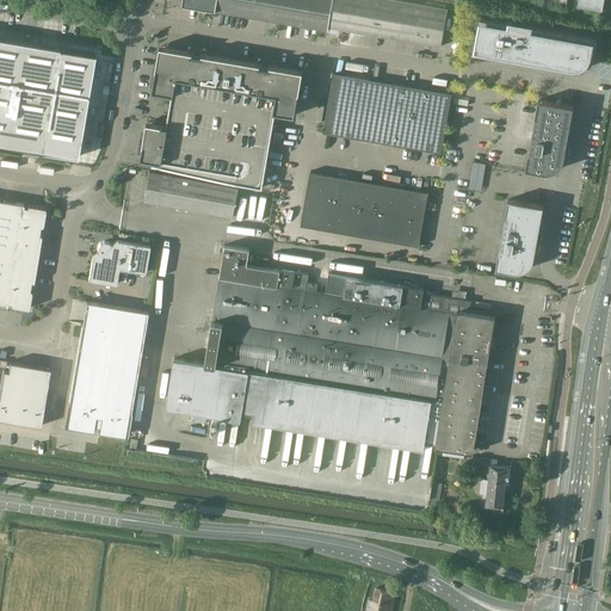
[(183,0),(183,5),(220,12),(221,0),(183,0)]
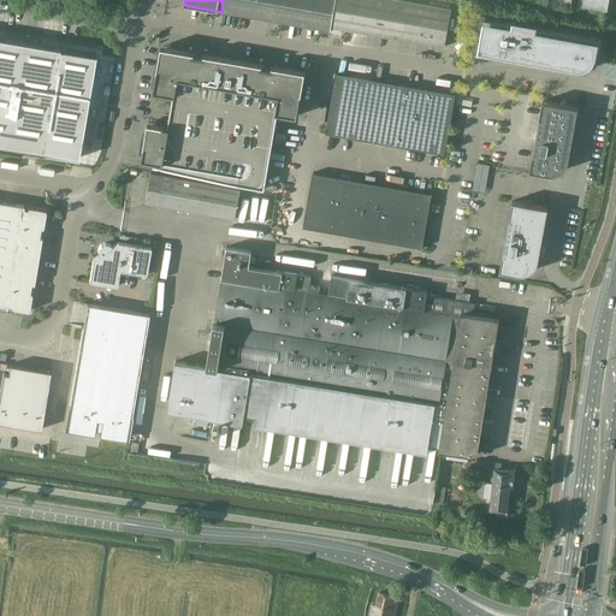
[(223,0),(221,12),(258,18),(260,0),(223,0)]
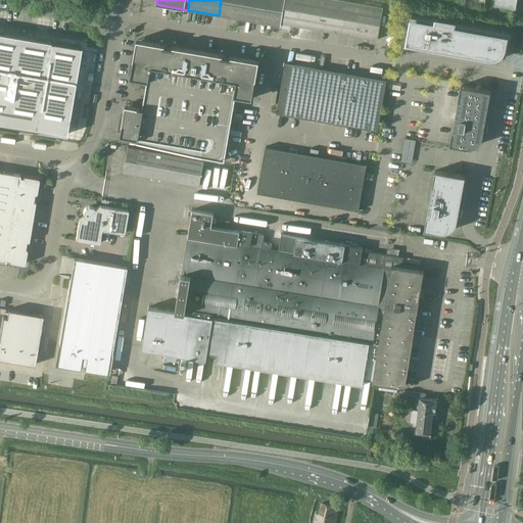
[(221,0),(219,15),(249,20),(252,0),(221,0)]
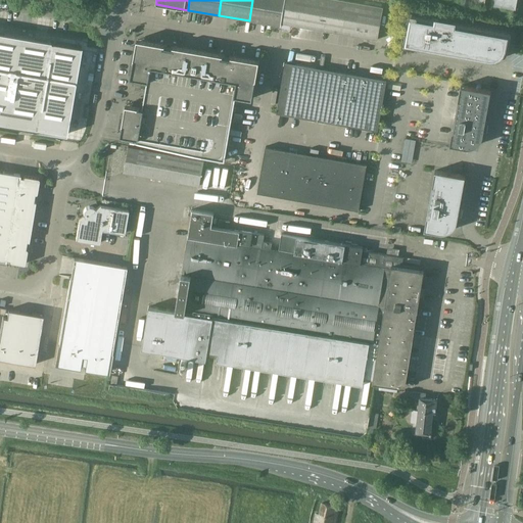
[(281,26),(282,22),(281,22),(285,0),(252,0),(249,20),(281,26)]
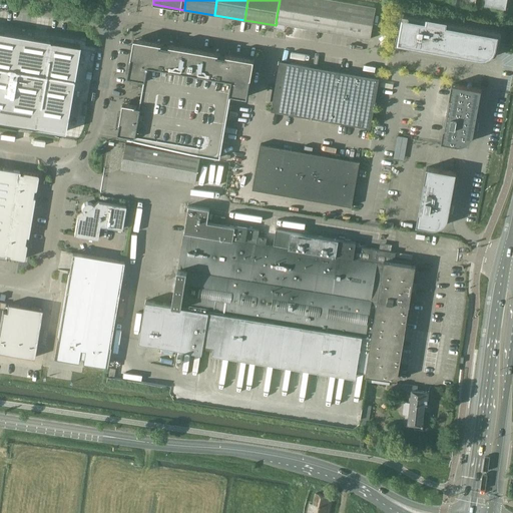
[(280,0),(276,22),(277,22),(371,39),(376,7),(335,0),(280,0)]
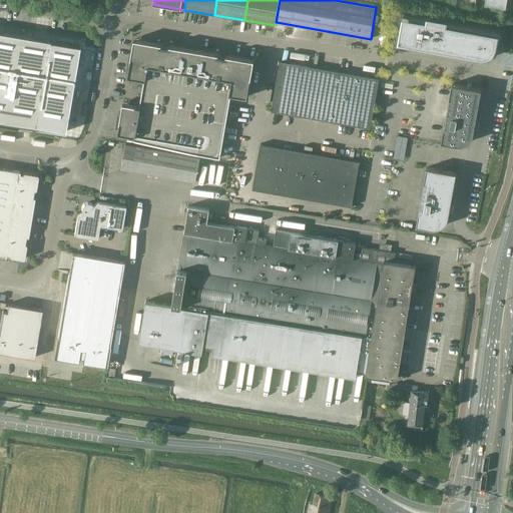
[(396,43),(481,59),(483,59),(485,59),(487,59),(489,58),(491,57),(493,56),(495,55),(496,54),(496,53),(497,52),(498,50),(498,49),(499,47),(502,32),(401,14),(396,43)]
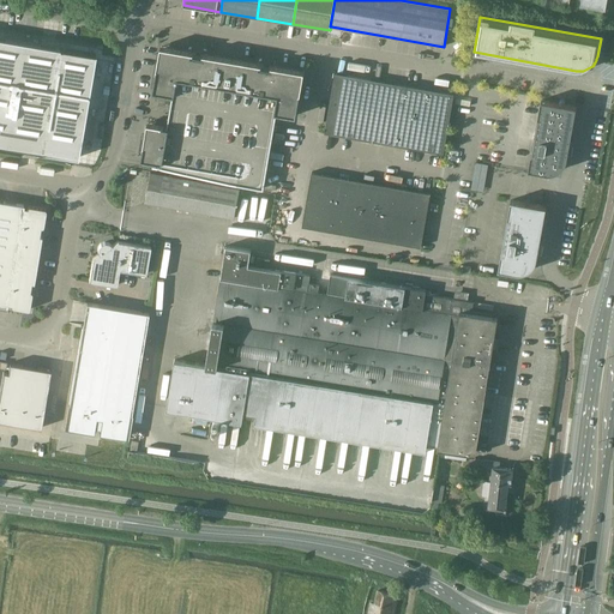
[(0,144),(78,158),(95,54),(0,37),(0,144)]
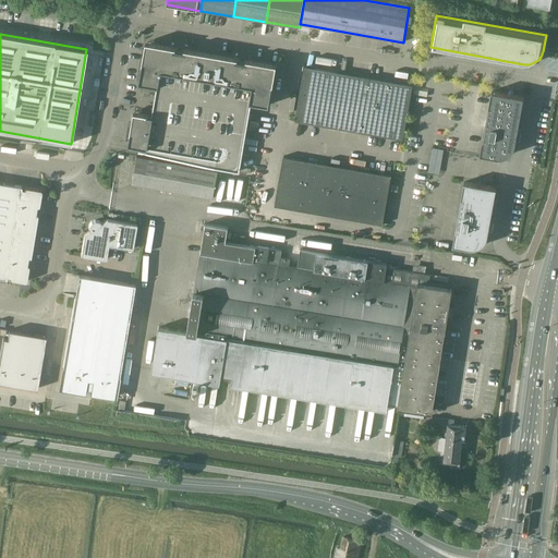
[(138,153),(138,154),(240,171),(252,101),(269,105),(273,85),(271,85),(275,67),(148,45),(145,63),(143,63),(140,83),(157,85),(153,114),(147,114),(147,116),(136,114),(133,133),(131,132),(129,144),(140,146),(138,153)]
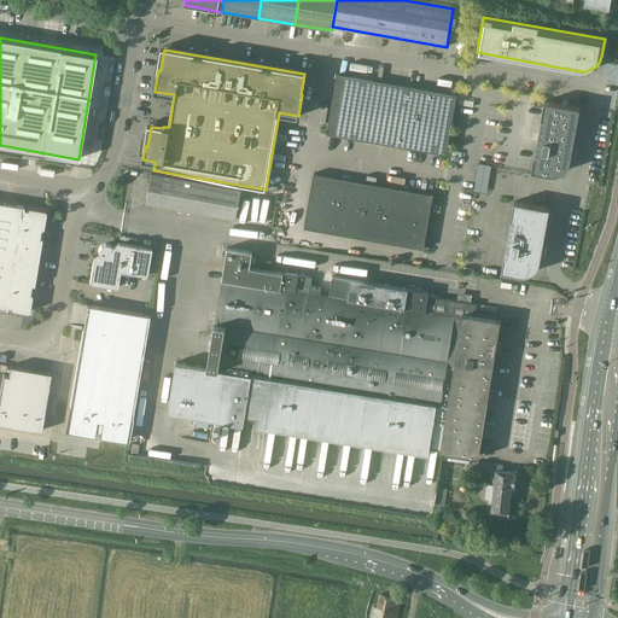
[(338,74),(332,104),(356,108),(362,77),(338,74)]
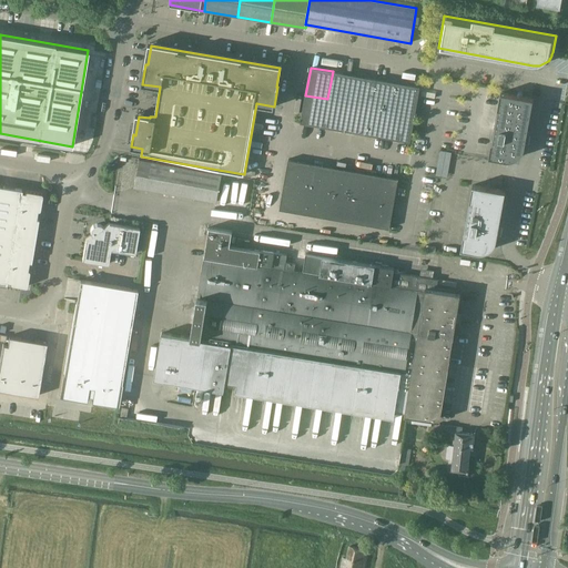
[(327,99),(350,103),(354,74),(333,71),(327,99)]
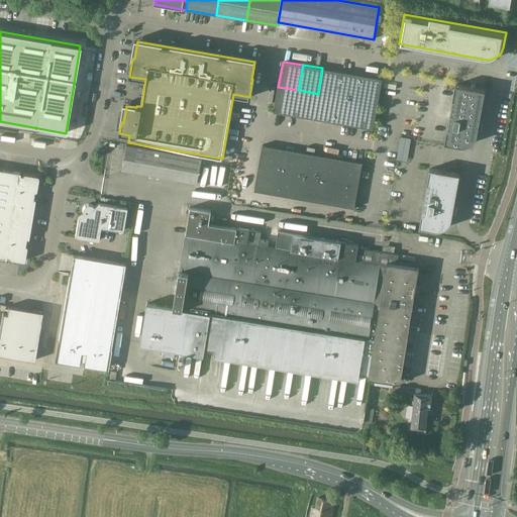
[(318,94),(338,97),(342,72),(322,68),(318,94)]
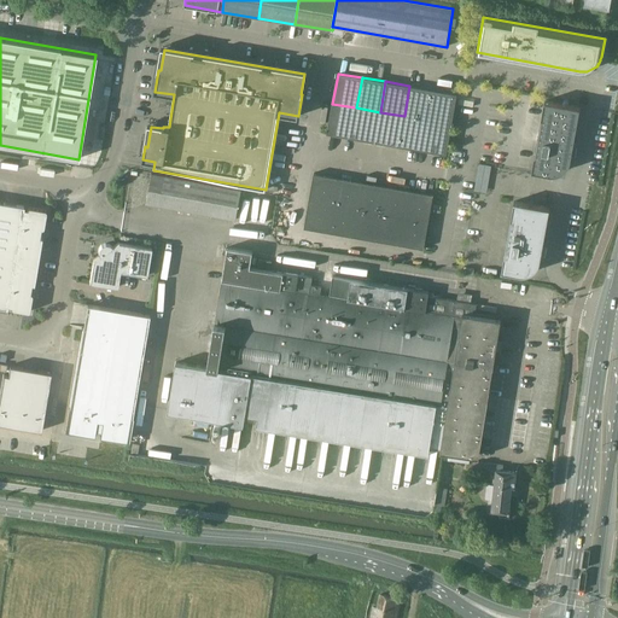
[(404,116),(427,120),(433,89),(409,86),(404,116)]
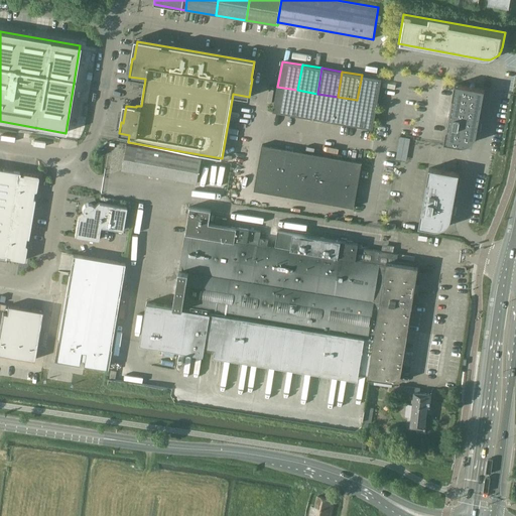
[(362,75),(357,100),(377,104),(382,79),(362,75)]
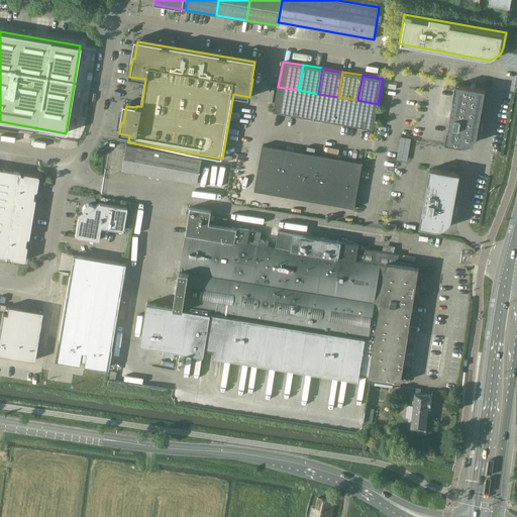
[(478,134),(478,133),(486,90),(455,84),(445,142),(460,145),(461,145),(464,145),(466,145),(468,144),(470,144),(472,143),(472,142),(473,141),(475,140),(476,139),(476,138),(477,137),(477,135),(478,134)]
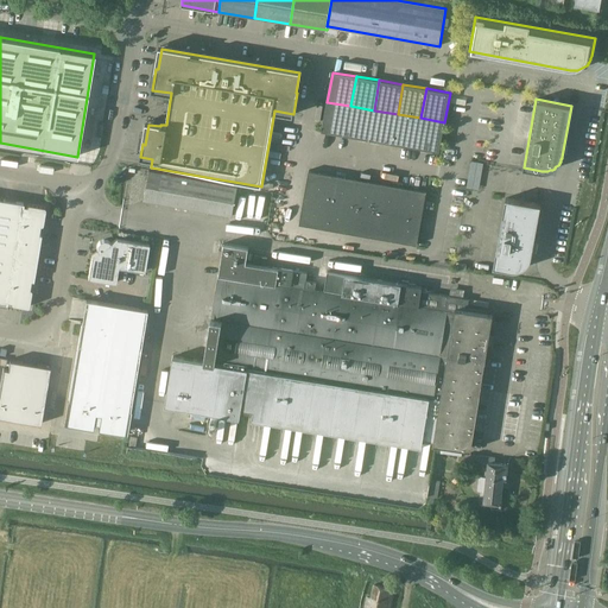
[(322,132),(346,135),(350,106),(327,102),(322,132)]
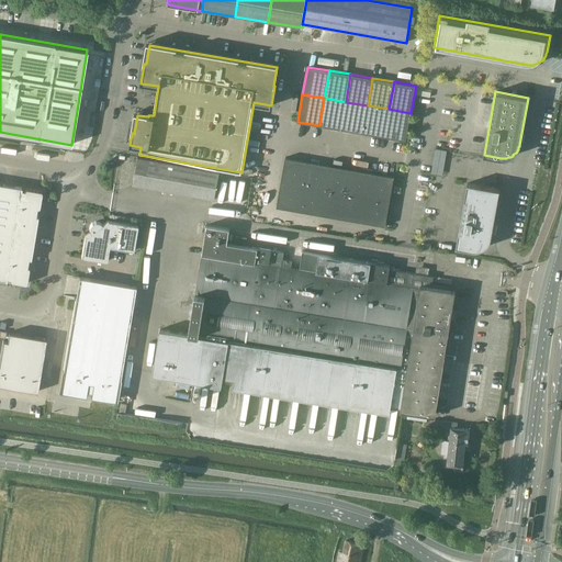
[(319,125),(341,130),(346,102),(324,98),(319,125)]
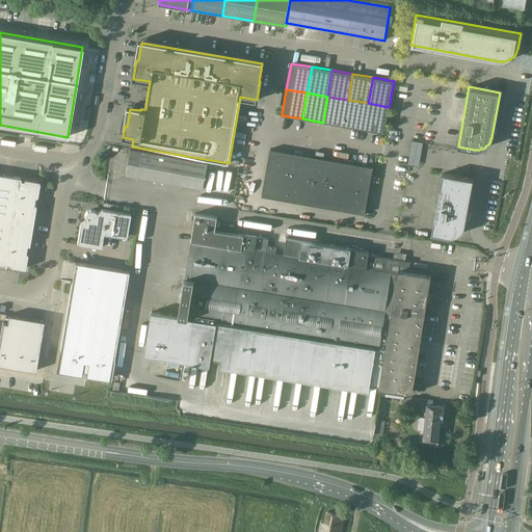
[(323,123),(343,126),(348,100),(327,97),(323,123)]
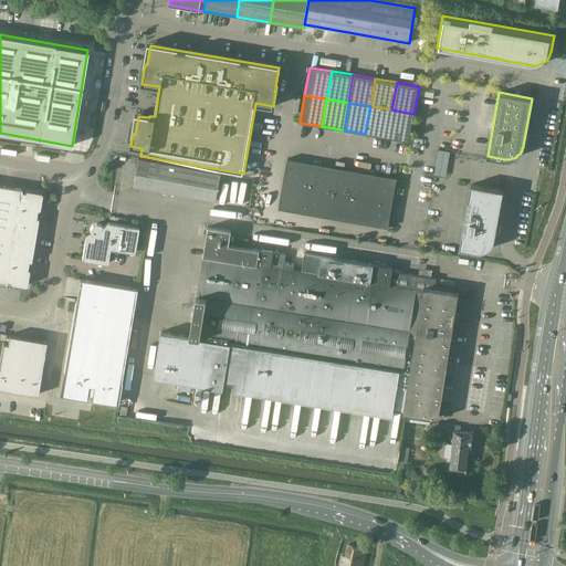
[(365,134),(387,137),(391,109),(370,106),(365,134)]
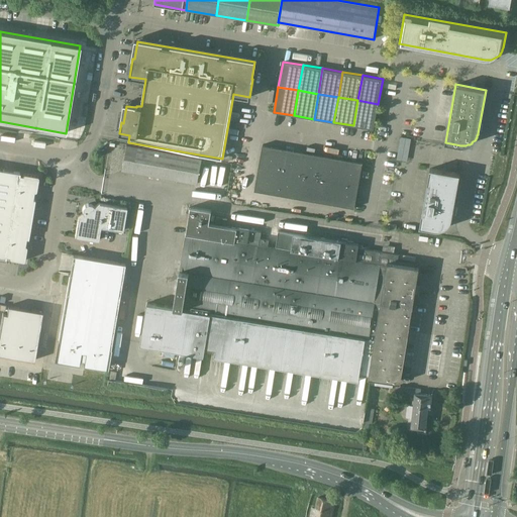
[(357,100),(353,125),(374,129),(378,104),(357,100)]
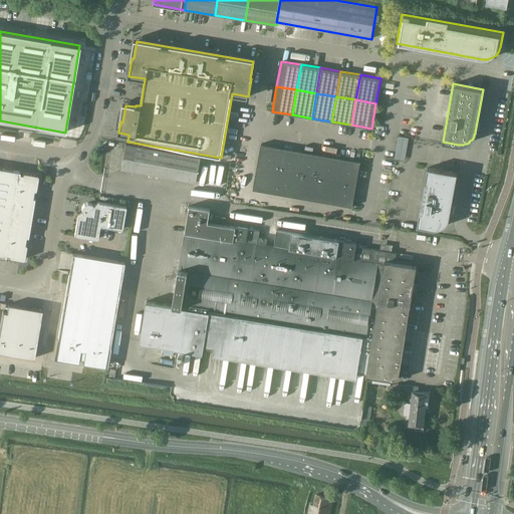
[(261,144),(257,167),(277,170),(281,148),(261,144)]
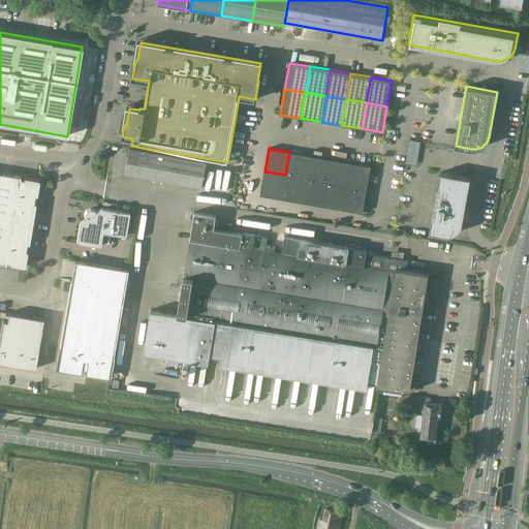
[(130,149),(125,174),(203,188),(207,162),(130,149)]
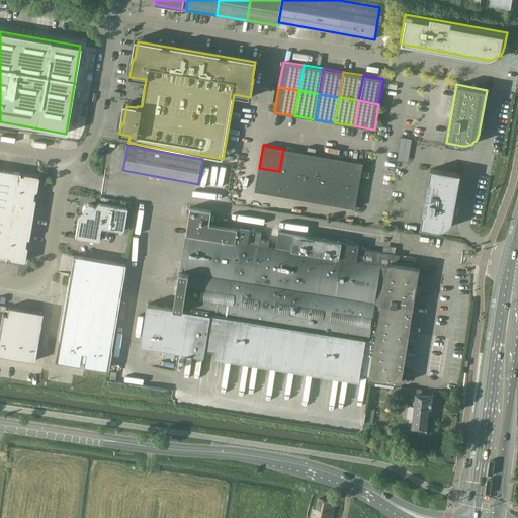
[(279,171),(299,175),(304,152),(283,149),(279,171)]
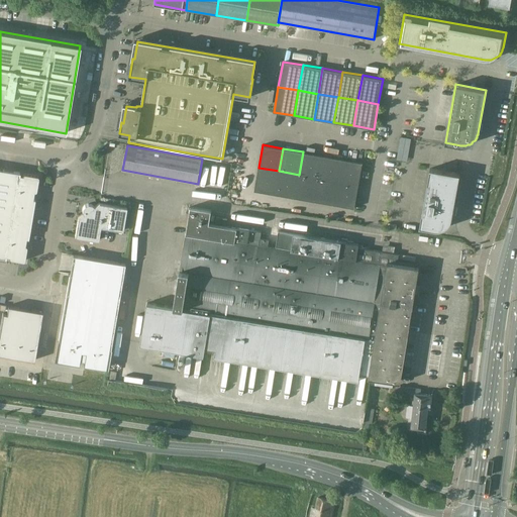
[(299,175),(319,178),(323,156),(303,151),(299,175)]
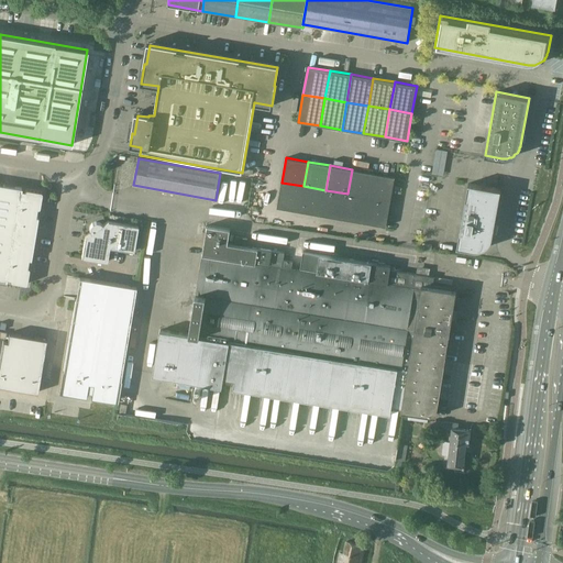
[(348,194),(368,198),(373,173),(352,169),(348,194)]
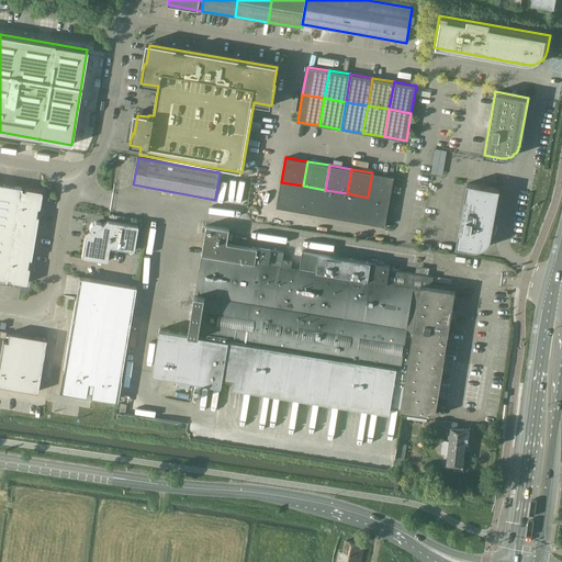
[(372,172),(368,198),(391,201),(394,177),(372,172)]
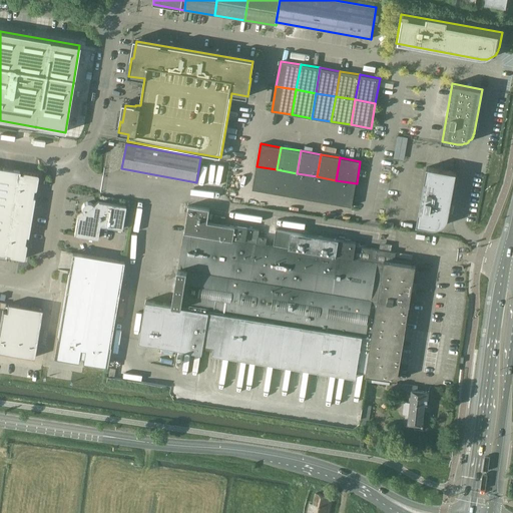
[(252,189),(273,192),(277,169),(257,166),(252,189)]
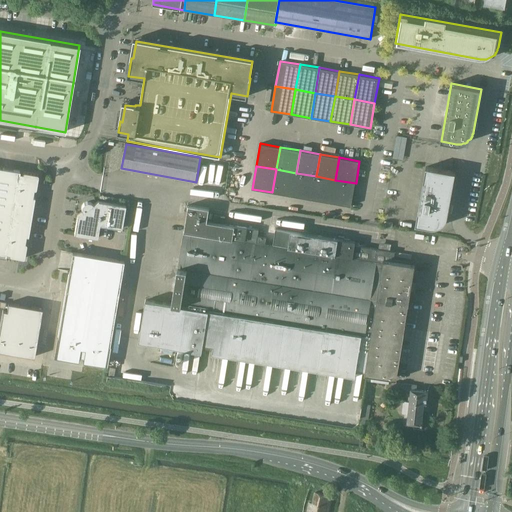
[(0,167),(0,254),(5,256),(6,254),(9,254),(9,255),(9,256),(10,257),(11,257),(23,259),(23,258),(24,258),(25,257),(27,245),(26,244),(26,243),(25,243),(23,243),(24,235),(28,236),(35,197),(30,196),(32,189),(34,190),(35,189),(36,189),(36,188),(38,176),(38,175),(38,174),(37,174),(25,172),(24,172),(23,173),(22,174),(19,173),(19,171),(0,167)]
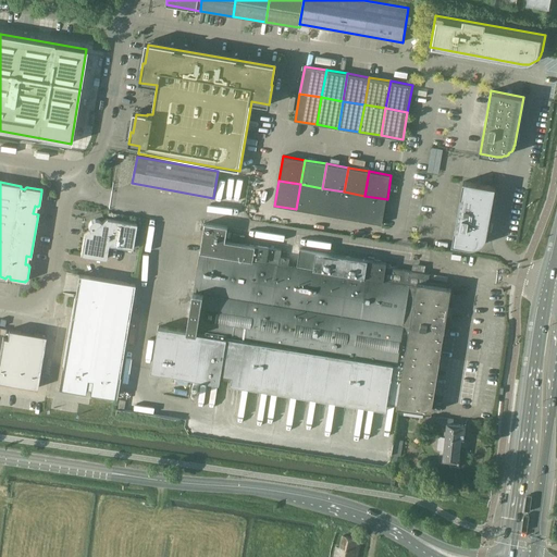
[(486,236),(487,235),(496,187),(463,182),(453,244),(469,247),(471,247),(473,247),(475,247),(478,246),(480,245),(482,244),(483,243),(484,242),(485,240),(485,239),(486,238),(486,237),(486,236)]
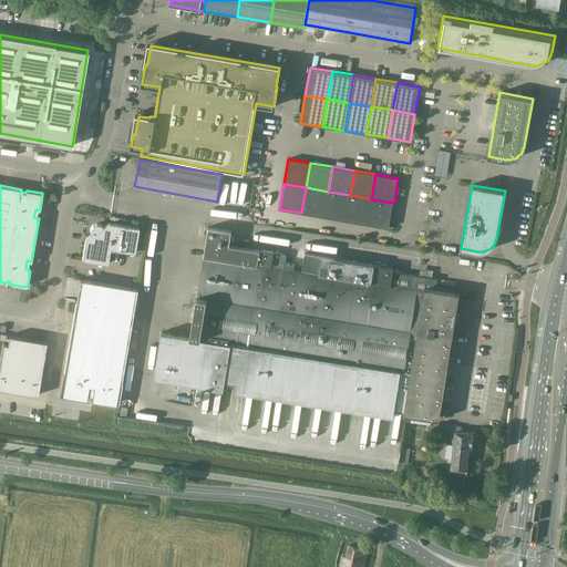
[(301,213),(323,216),(328,192),(306,187),(301,213)]
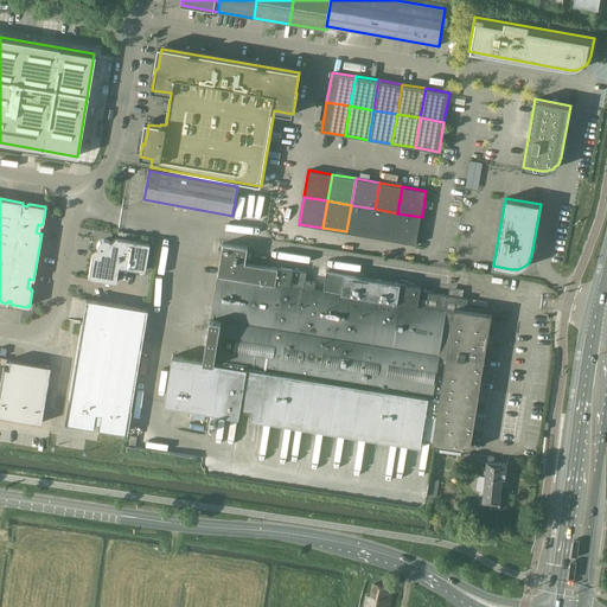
[(346,231),(370,236),(375,209),(351,205),(346,231)]
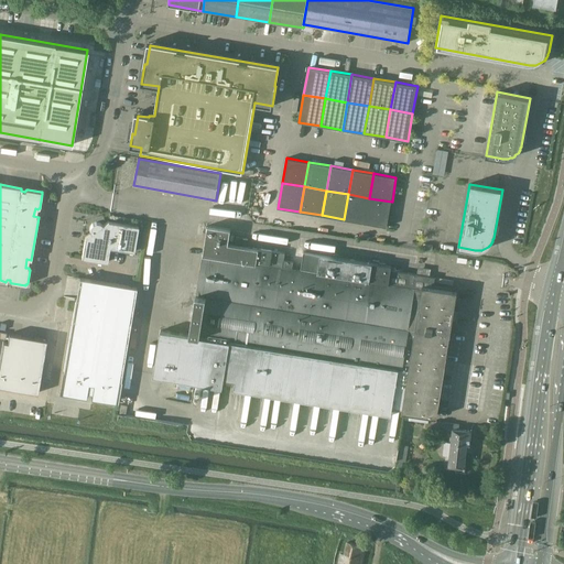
[(344,219),(366,223),(369,198),(348,194),(344,219)]
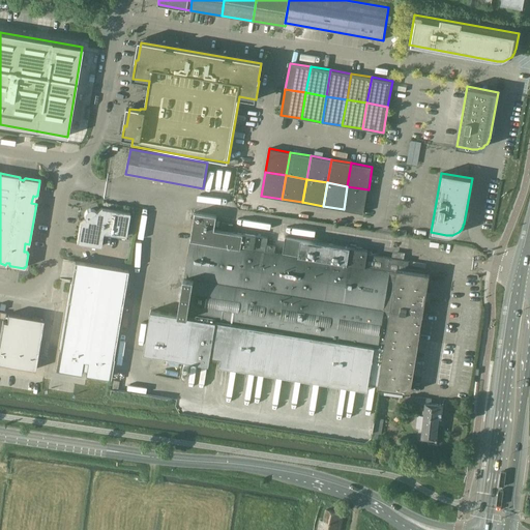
[(347,186),(344,209),(364,213),(369,189),(347,186)]
